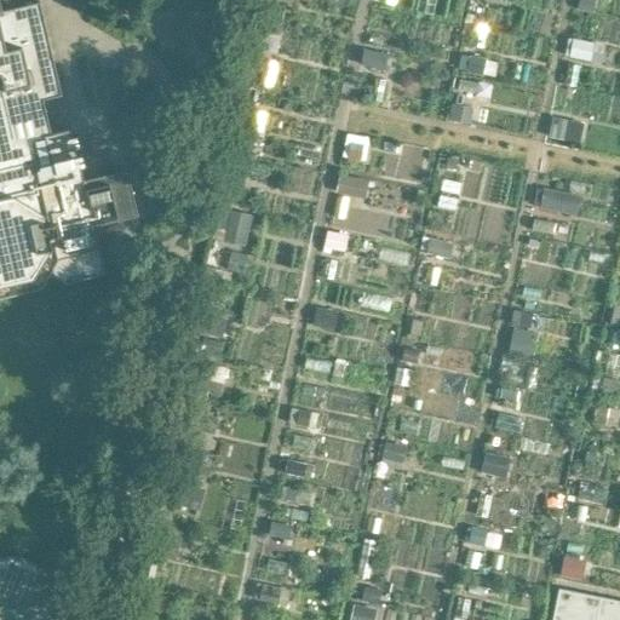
[(578,0),(577,10),(592,13),(595,0),(578,0)]
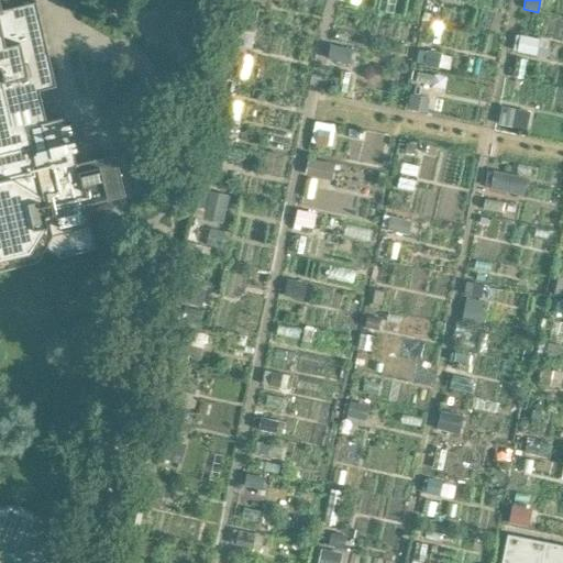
[(0,271),(36,263),(45,249),(58,256),(96,249),(90,227),(86,206),(125,196),(116,155),(117,155),(116,154),(81,162),(76,163),(65,117),(46,121),(45,117),(40,91),(56,87),(55,85),(45,41),(35,1),(11,7),(8,8),(6,8),(0,9),(0,271)]
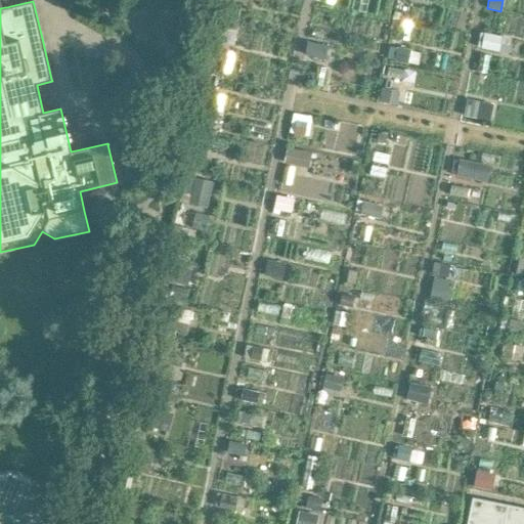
[(480,32),(477,46),(498,51),(501,37),(480,32)]
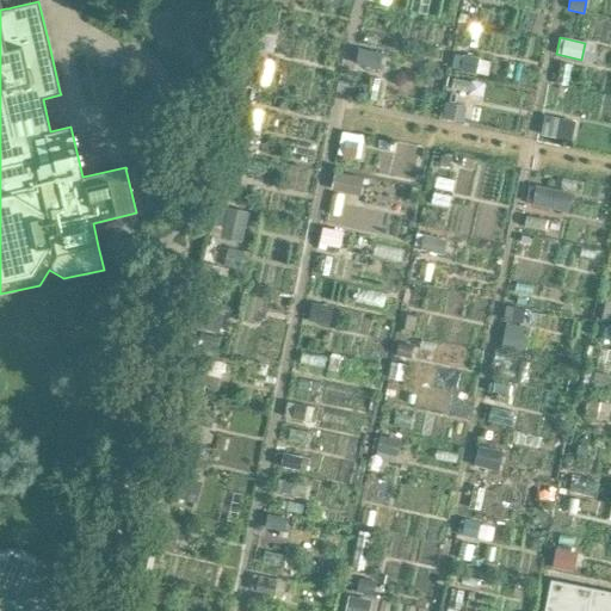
[(358,49),(355,65),(378,69),(382,54),(358,49)]
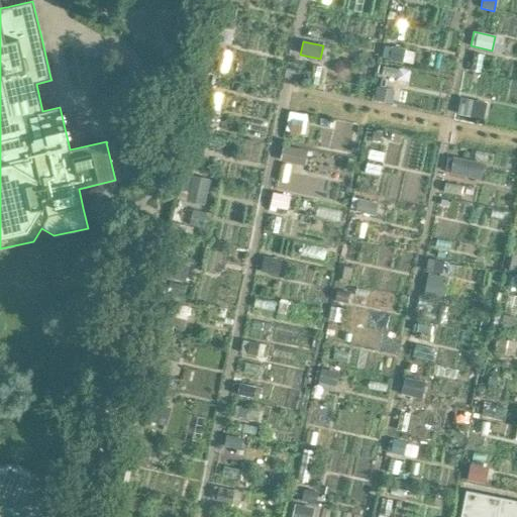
[(385,45),(383,58),(401,62),(404,49),(385,45)]
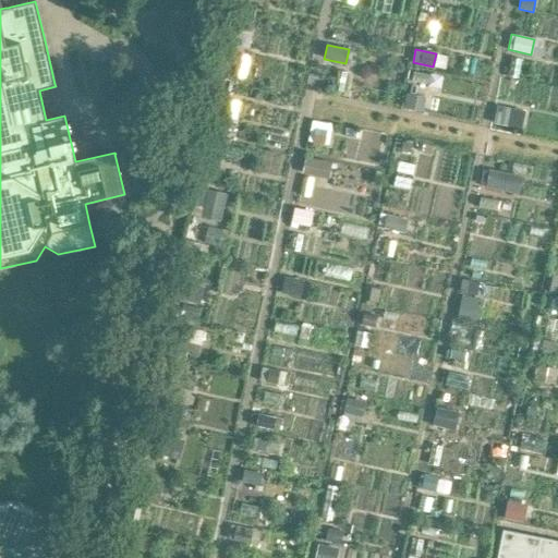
[(409,94),(405,108),(423,111),(426,97),(409,94)]
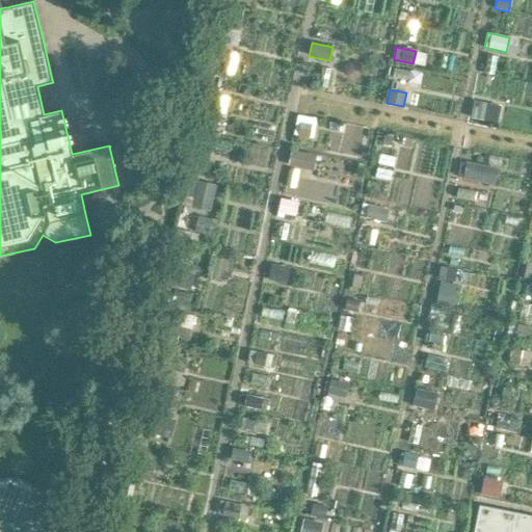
[(206,95),(204,106),(212,107),(213,97),(206,95)]
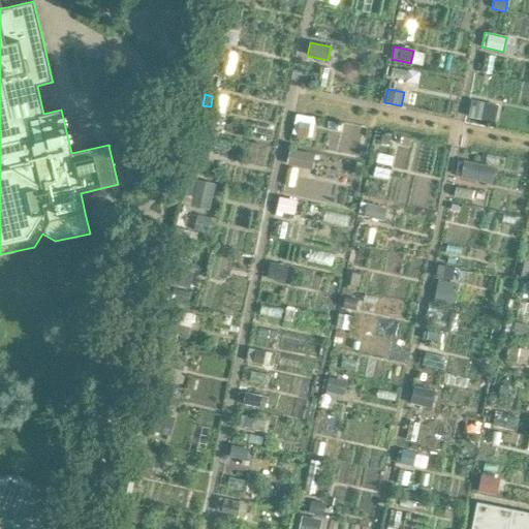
[(472,100),(468,118),(487,122),(491,103),(472,100)]
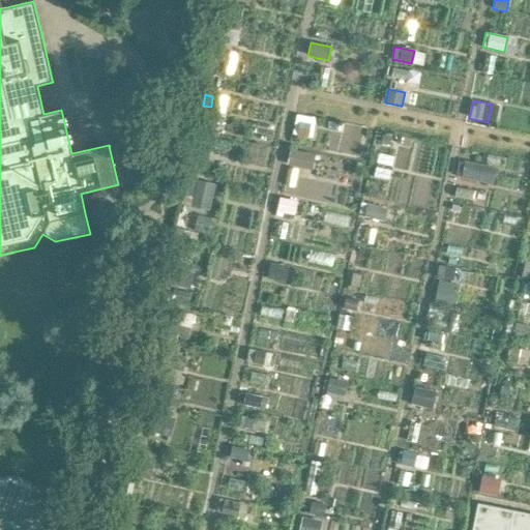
[(204,113),(200,129),(213,133),(216,115),(204,113)]
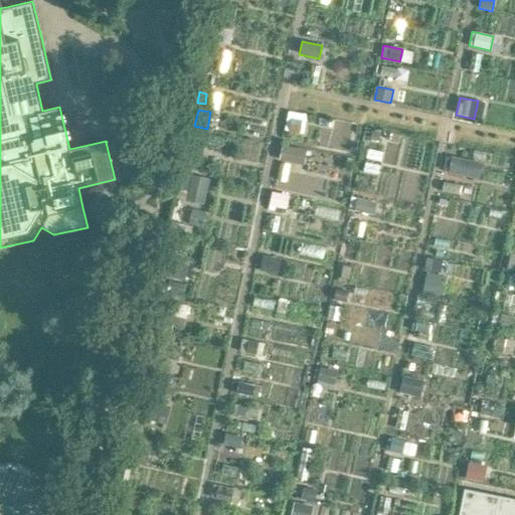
[(289,111),(285,130),(300,133),(304,115),(289,111)]
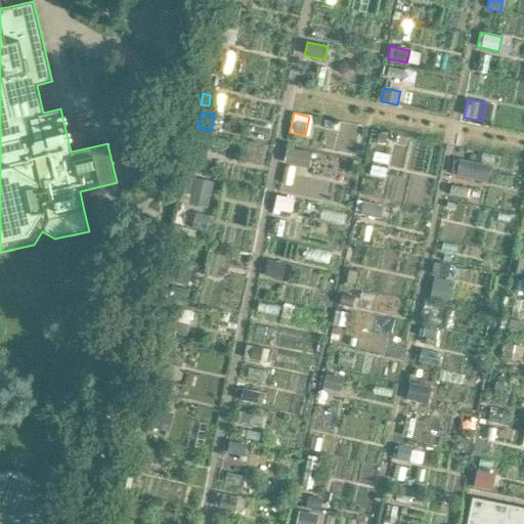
[(378,133),(376,142),(386,144),(388,135),(378,133)]
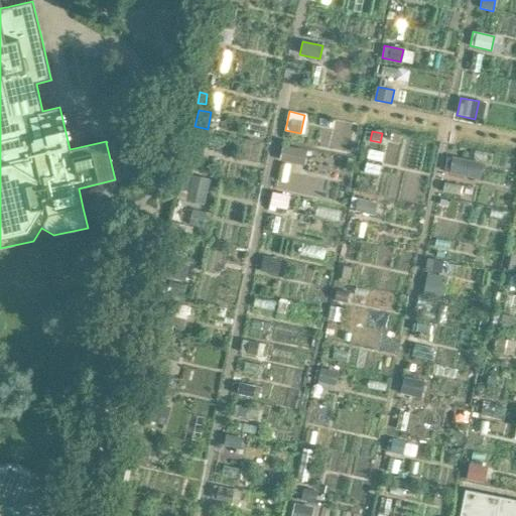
[(117,140),(120,152),(137,148),(134,136),(117,140)]
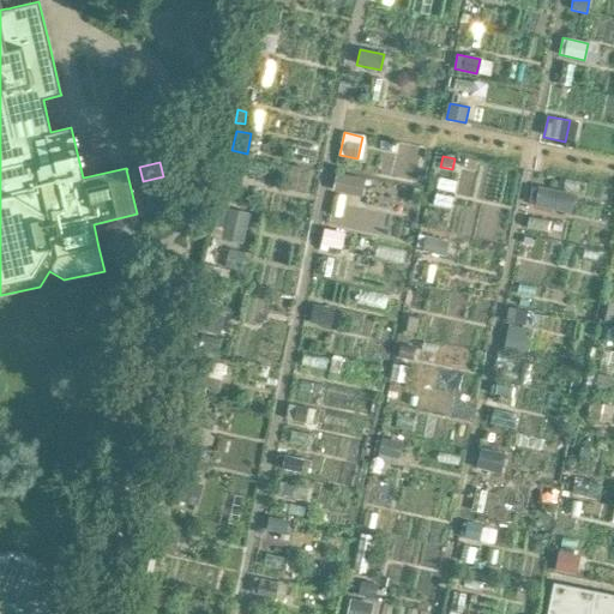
[(226,170),(221,192),(235,194),(240,173),(226,170)]
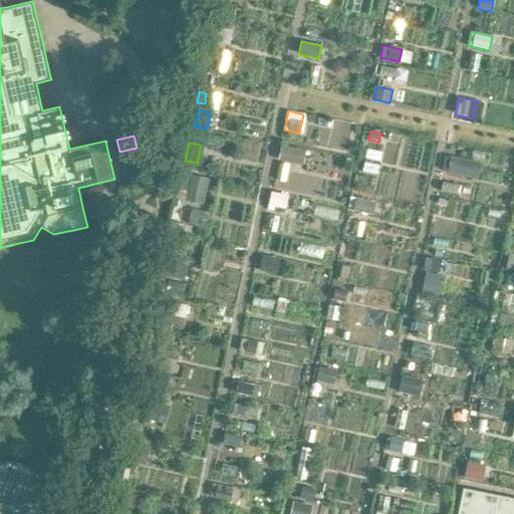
[(281,145),(278,160),(296,164),(299,149),(281,145)]
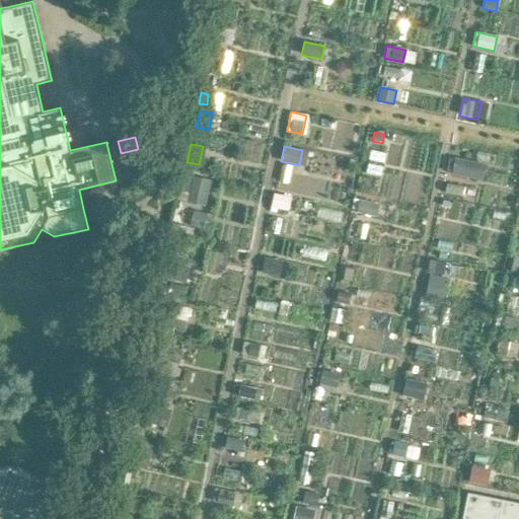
[(450,157),(447,172),(479,179),(483,164),(450,157)]
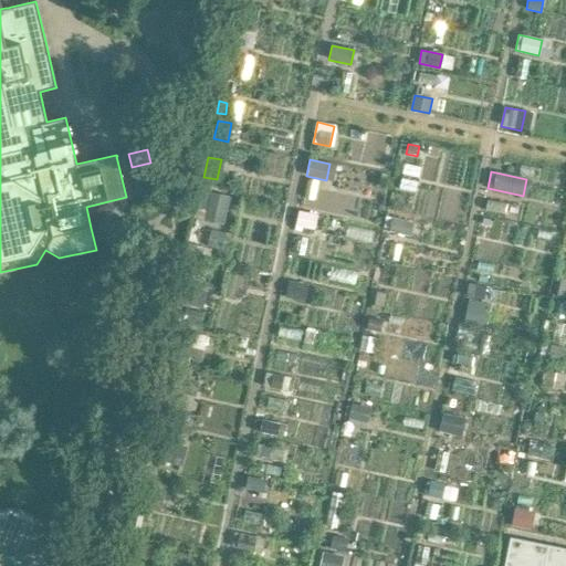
[(199,188),(195,209),(205,211),(224,216),(228,194),(199,188)]
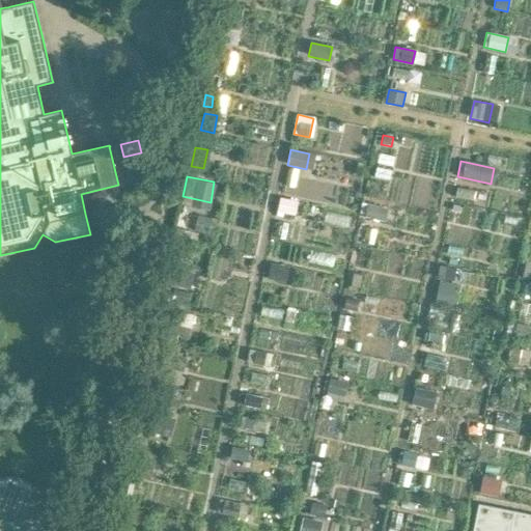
[(280,198),(277,212),(295,215),(298,201),(280,198)]
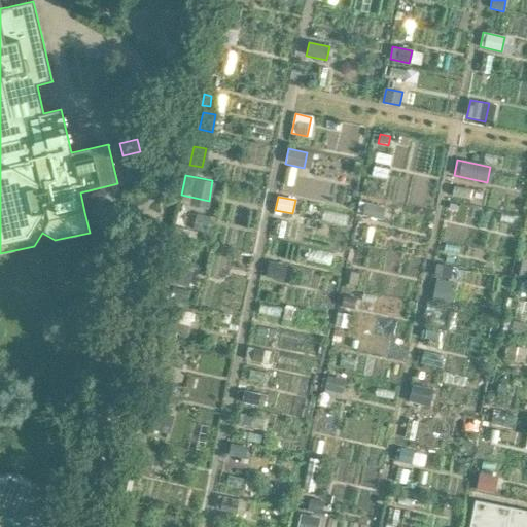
[(359,201),(357,212),(362,214),(361,215),(382,220),(385,207),(359,201)]
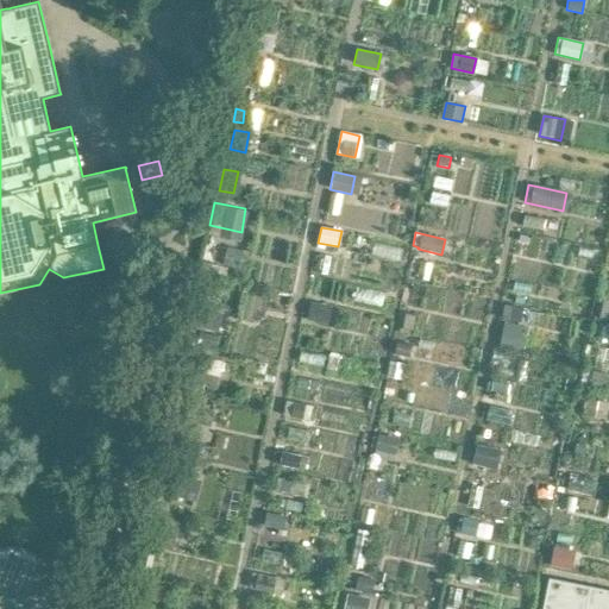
[(608,301),(603,300),(598,319),(608,320),(608,301)]
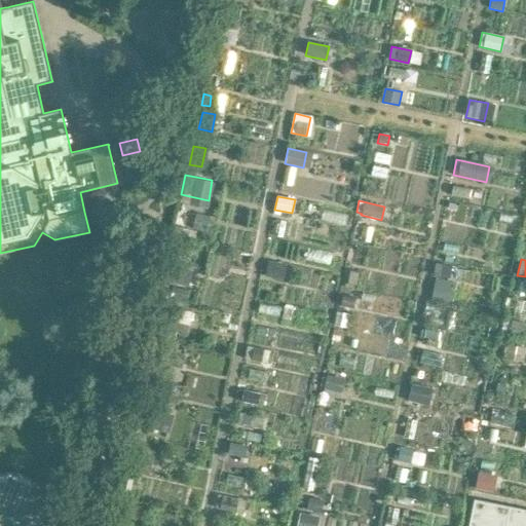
[(268,262),(266,276),(277,279),(280,264),(268,262)]
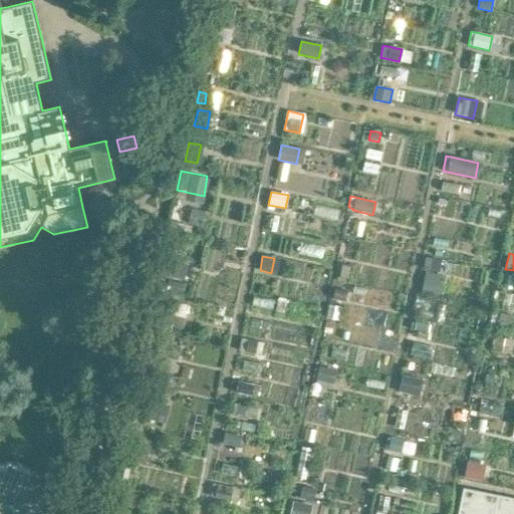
[(426,257),(424,268),(438,271),(440,260),(426,257)]
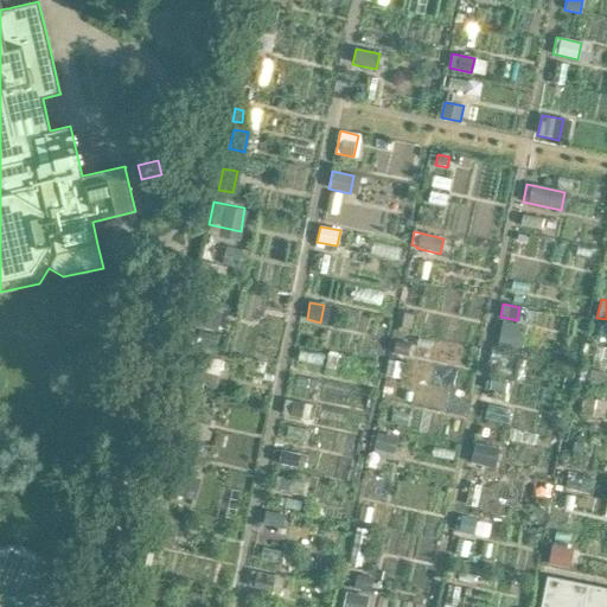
[(199,307),(196,325),(217,328),(221,312),(199,307)]
